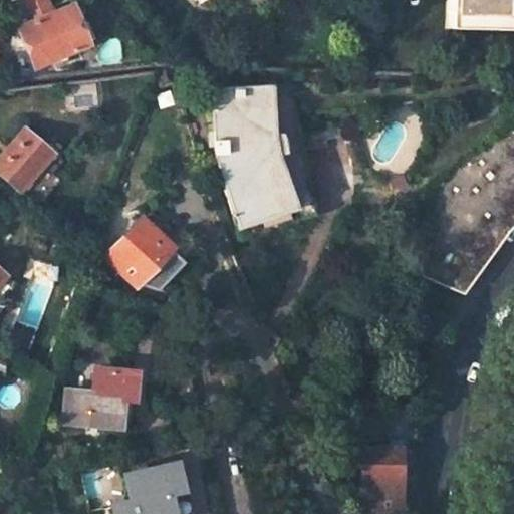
[(20,0),(31,22),(19,28),(36,66),(84,44),(68,7),(53,13),(46,0),(20,0)]
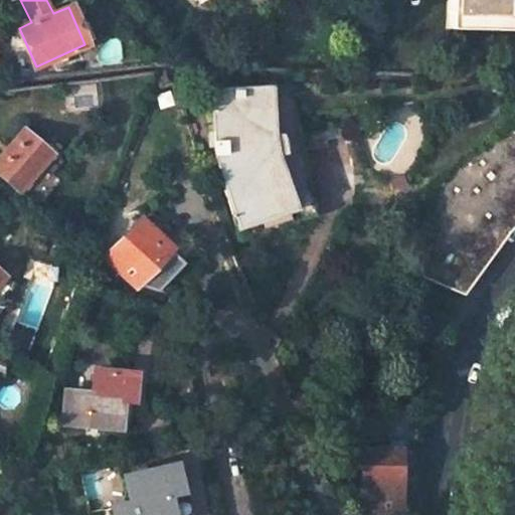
[(514,0),(443,0),(443,29),(501,30),(501,0),(514,0)]
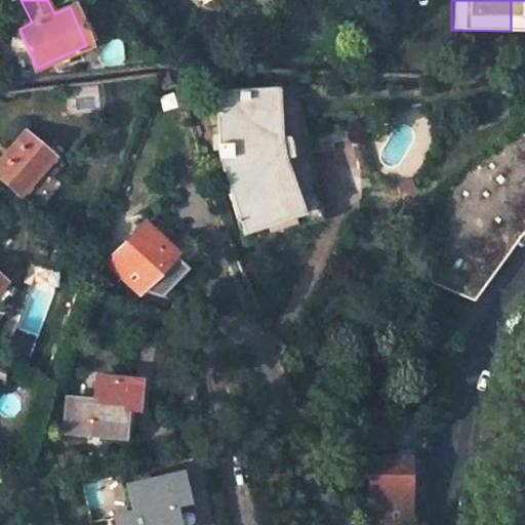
[(223,86),(223,89),(212,89),(217,158),(243,246),(319,215),(296,83),(223,86)]
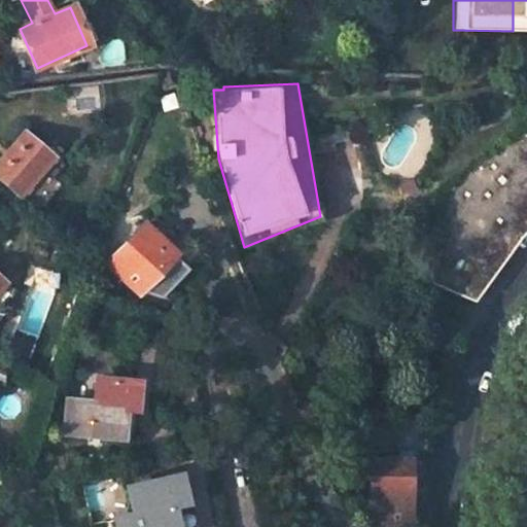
[(526,127),(521,128),(516,130),(498,108),(438,141),(420,217),(429,229),(418,278),(472,301),(511,247),(526,229),(526,127)]
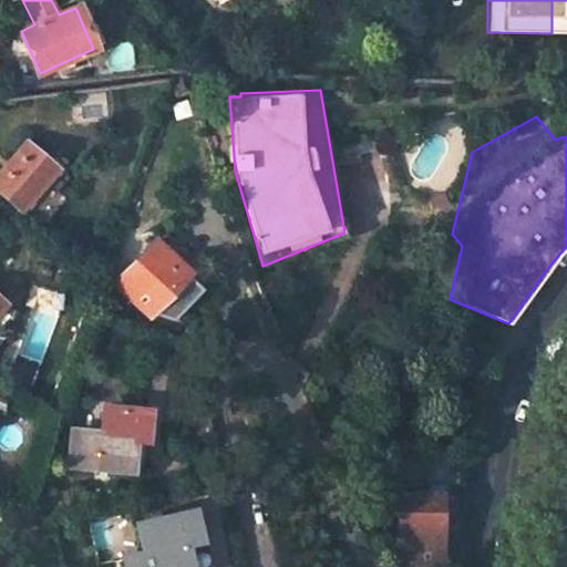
[(20,213),(43,184),(57,167),(22,140),(0,166),(0,197),(16,209),(20,213)]
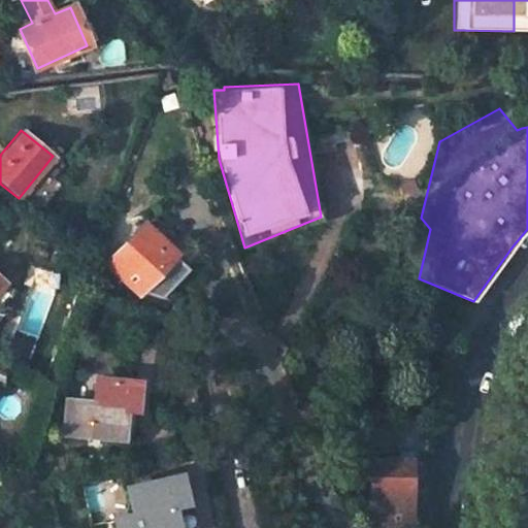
[(40,171),(19,198),(14,195),(9,203),(21,212),(50,179),(40,171)]
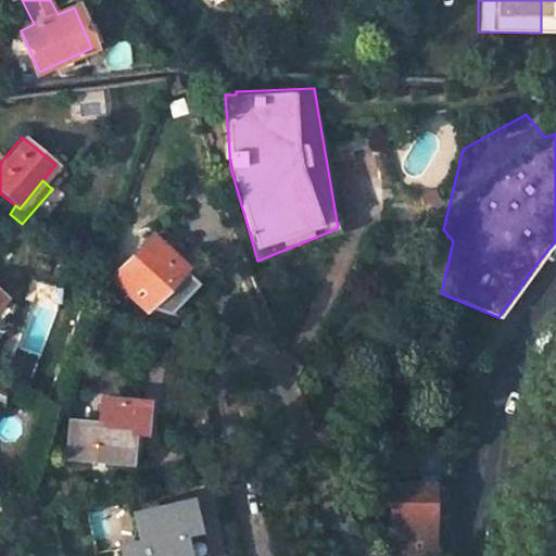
[(180,269),(182,267),(150,239),(112,278),(144,307),(149,303),(154,308),(168,314),(197,285),(180,269)]
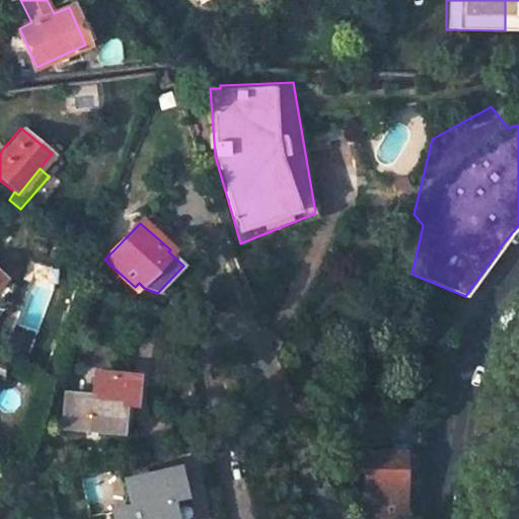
[(160,316),(136,309),(133,318),(158,325),(160,316)]
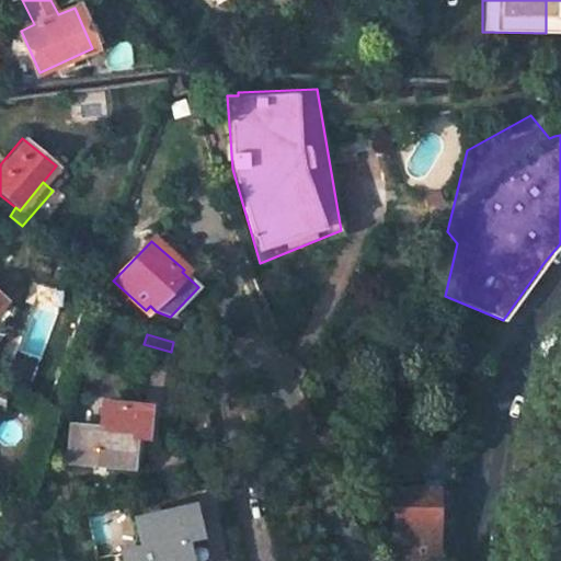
[(205,399),(171,404),(175,435),(212,432),(205,399)]
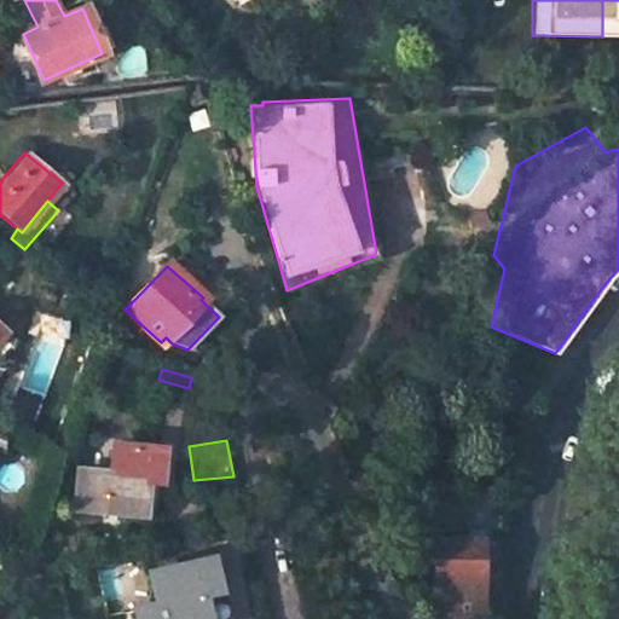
[(139,513),(142,475),(157,476),(160,447),(111,443),(108,472),(76,469),(73,508),(139,513)]
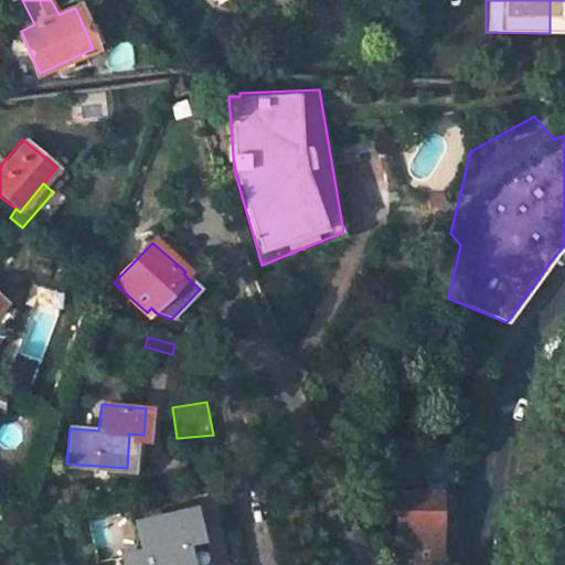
[(327,432),(315,436),(319,448),(331,443),(327,432)]
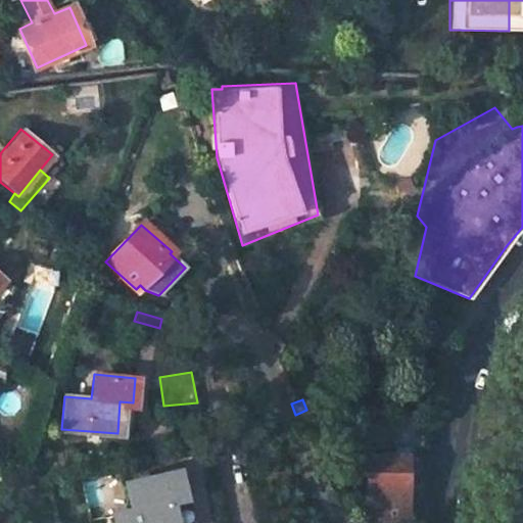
[(120,401),(117,433),(131,434),(133,402),(120,401)]
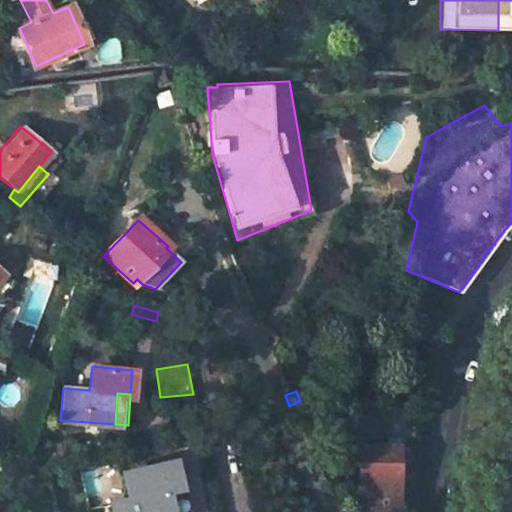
[(352,440),(352,430),(340,430),(340,441),(352,440)]
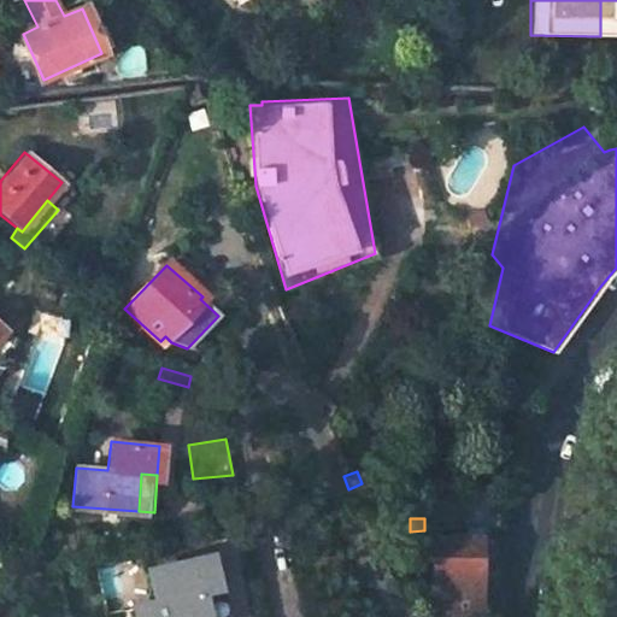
[(505,540),(436,544),(439,615),(507,613),(506,571),(505,540)]
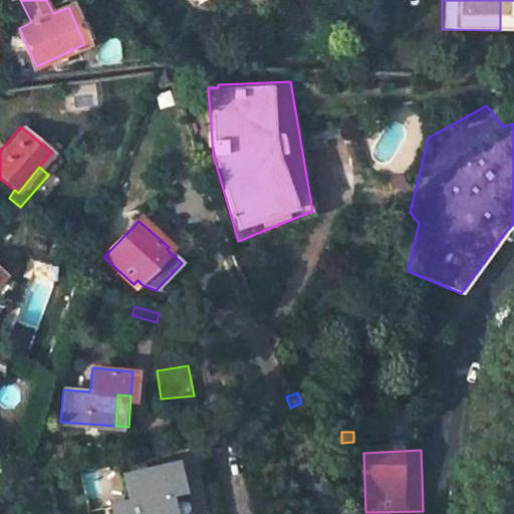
[(183,513),(177,488),(108,505),(110,513),(183,513)]
